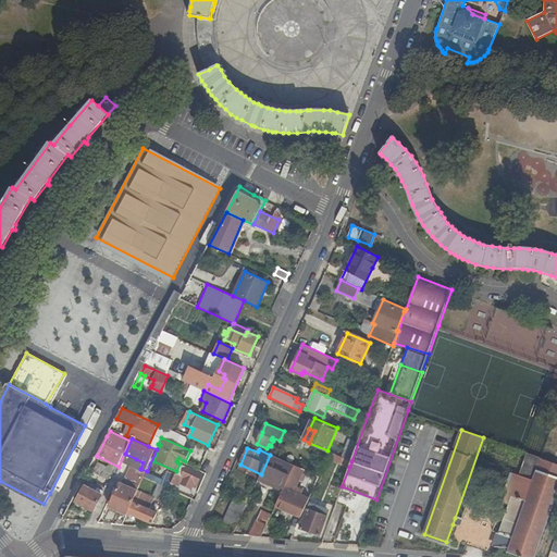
[(329,458),(349,467),(351,461),(331,452),(329,458)]
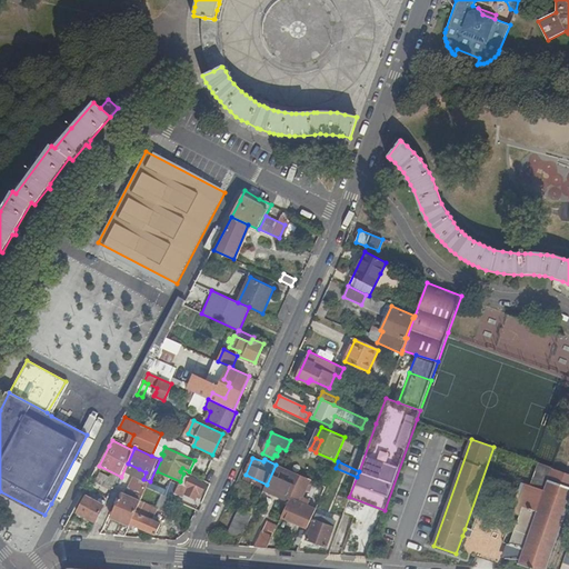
[(299,475),(276,465),(267,485),(263,490),(287,501),(299,475)]
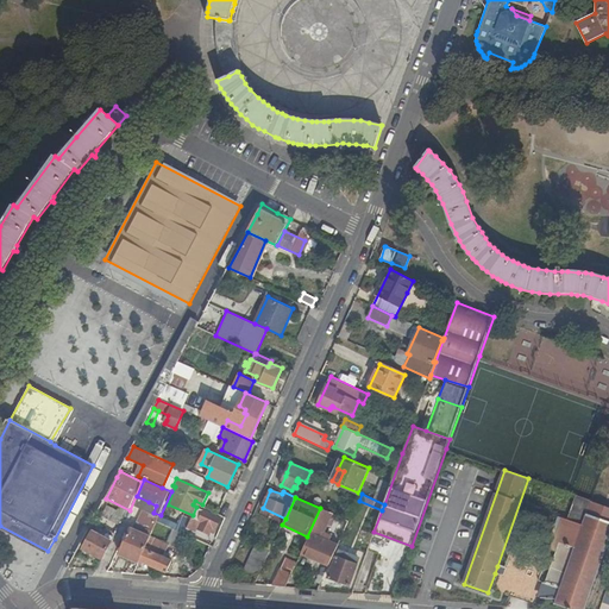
[(558,551),(547,582),(563,588),(559,598),(557,604),(570,608),(584,608),(608,540),(608,507),(592,501),(591,501),(591,502),(578,497),(569,521),(560,518),(559,522),(554,525),(553,529),(554,534),(552,540),(556,541),(562,542),(558,551)]
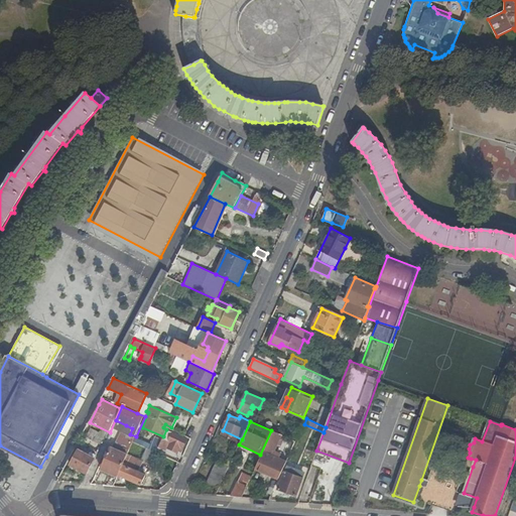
[(132,428),(126,425),(123,431),(130,434),(132,428)]
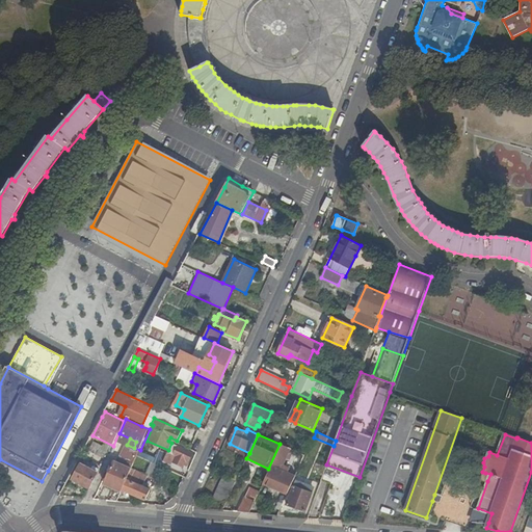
[(184,467),(185,462),(187,460),(189,461),(193,452),(171,443),(164,461),(171,464),(175,455),(177,456),(175,461),(184,467)]
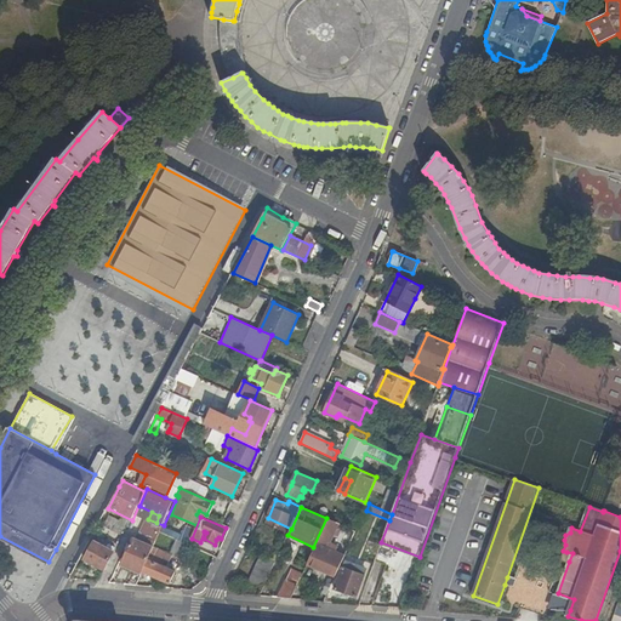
[(331,543),(340,524),(332,520),(329,519),(308,563),(336,576),(346,556),(337,551),(339,547),(331,543)]
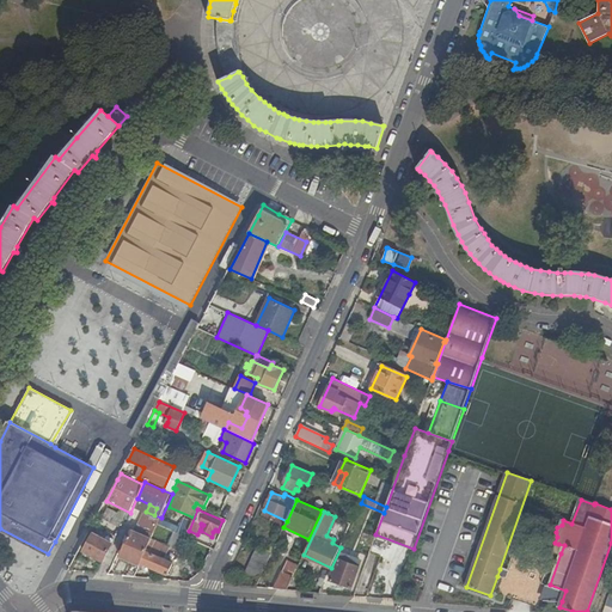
[(349,528),(342,526),(341,527),(336,539),(342,543),(349,528)]
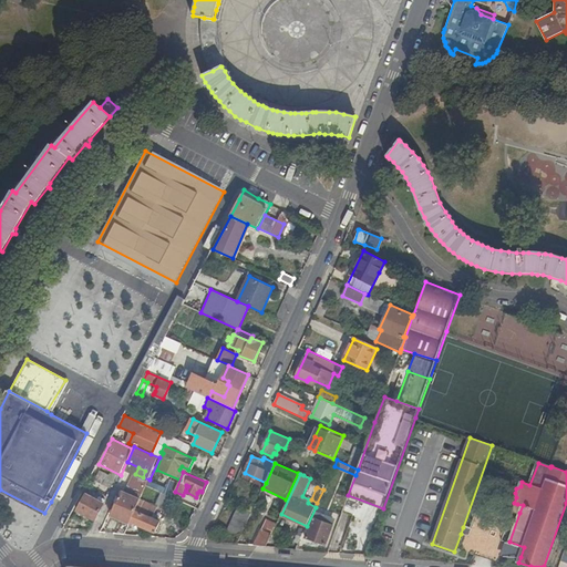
[(105,518),(127,528),(131,522),(135,511),(141,500),(123,491),(114,509),(111,507),(105,518)]
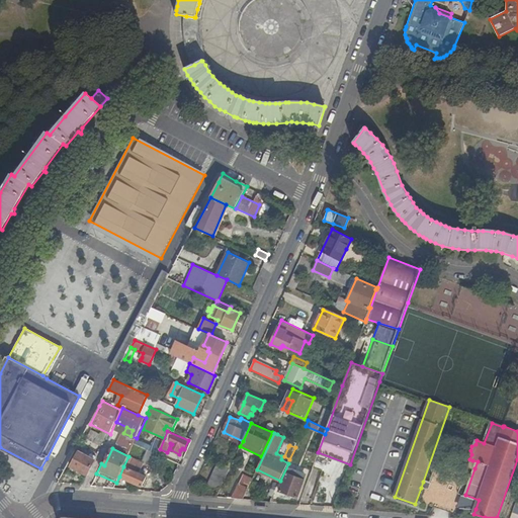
[(157,454),(147,449),(141,461),(128,456),(123,466),(119,477),(143,487),(147,477),(140,473),(145,463),(152,466),(157,454)]
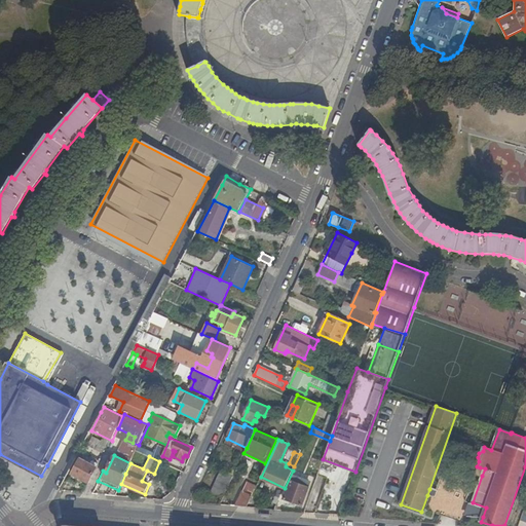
[(97,466),(91,463),(88,462),(81,458),(72,474),(69,479),(77,483),(80,478),(88,483),(97,466)]
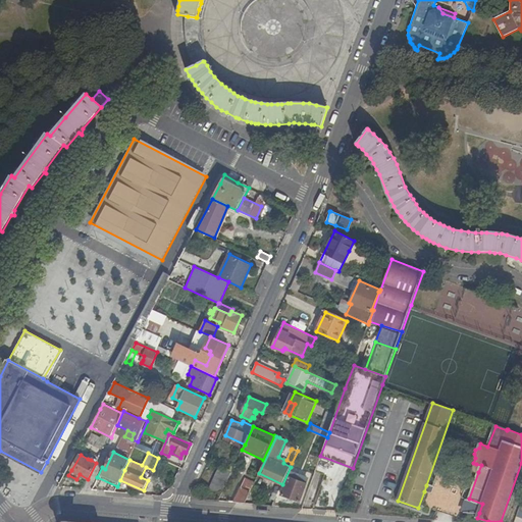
[(209,490),(222,491),(231,472),(220,467),(209,490)]
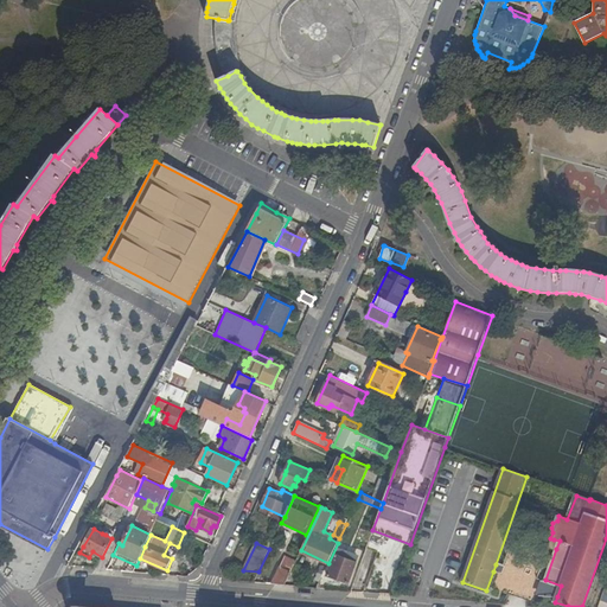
[(525,572),(524,579),(521,577),(523,556),(506,554),(503,579),(529,582),(530,572),(525,572)]
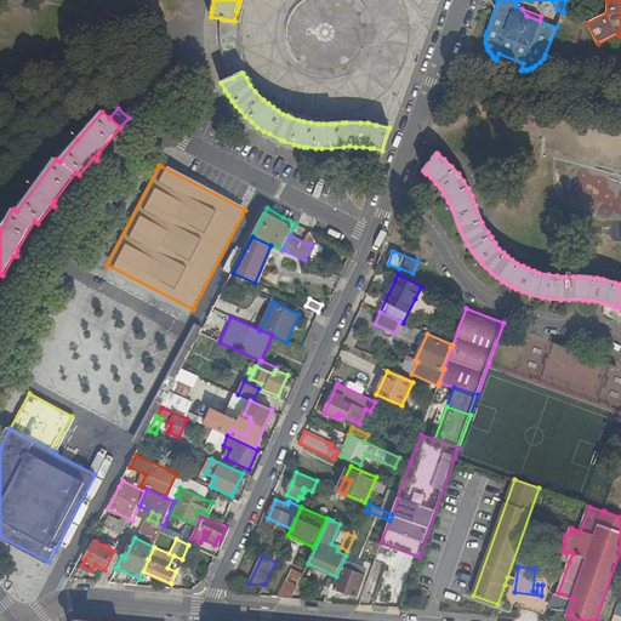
[(365,576),(345,568),(336,588),(357,597),(365,576)]
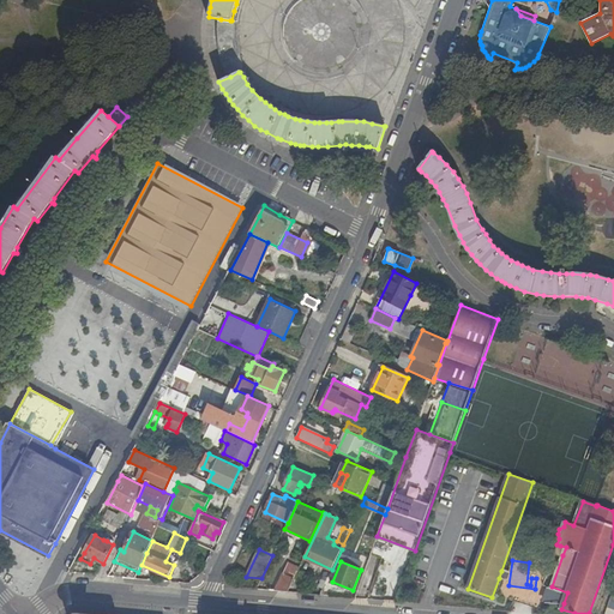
[(298,572),(288,567),(286,573),(284,572),(276,590),(289,591),(298,572)]
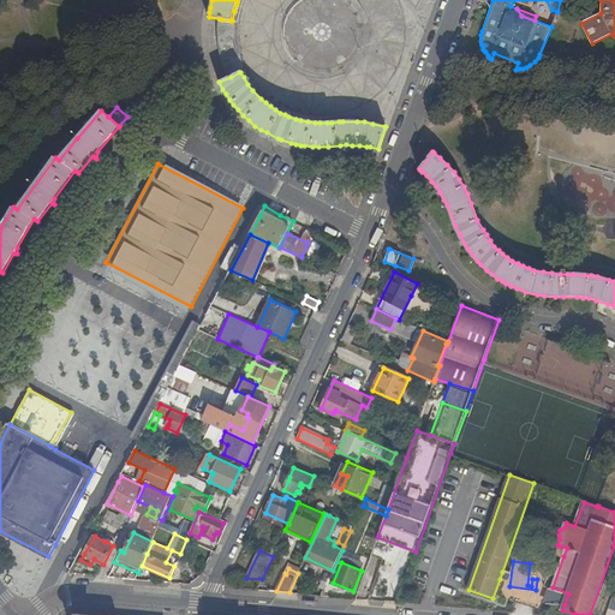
[(509,574),(502,572),(500,579),(507,581),(509,574)]
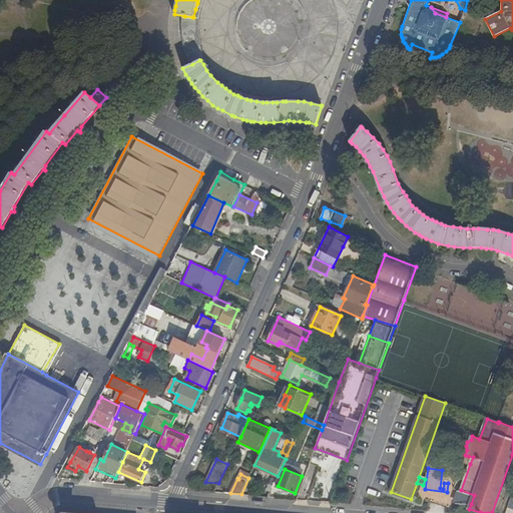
[(474,495),(461,490),(461,491),(459,490),(454,502),(471,504),(474,495)]
